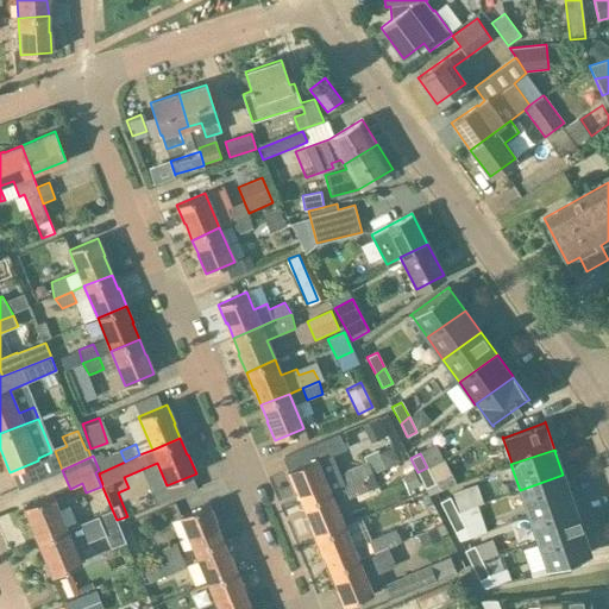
[(295,488),(302,503),(374,475),(368,462),(325,481),(315,458),(287,470),(294,488),(295,488)]
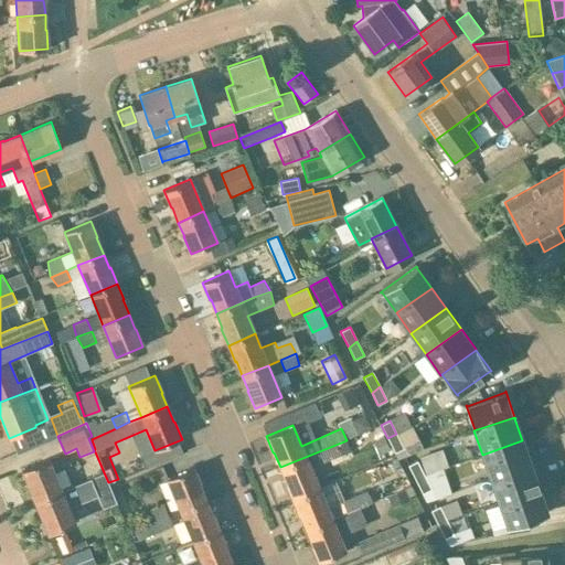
[(403,448),(396,434),(387,438),(395,452),(403,448)]
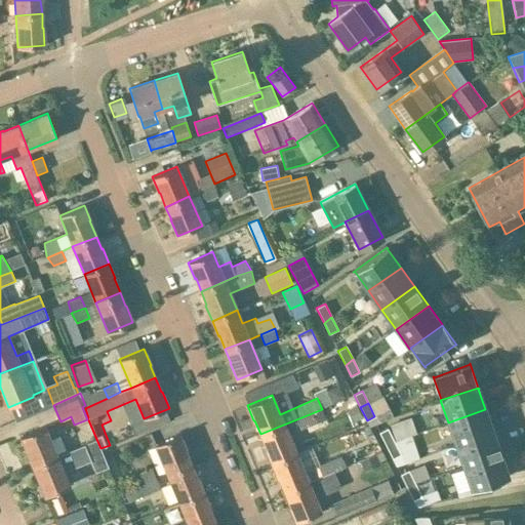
[(295,452),(289,436),(327,419),(322,409),(260,434),(267,449),(266,449),(271,462),(295,452)]
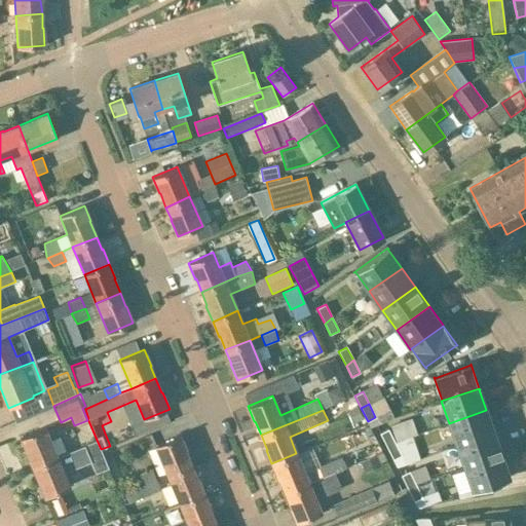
[(486,410),(449,423),(456,446),(494,433),(486,410)]
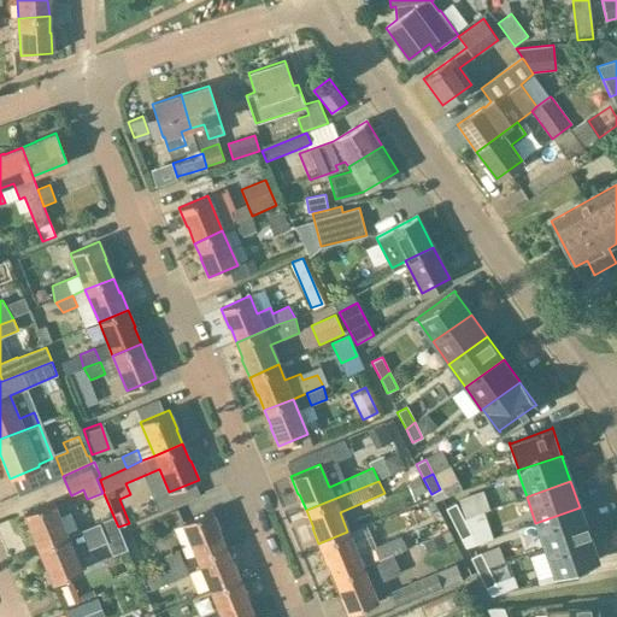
[(24,513),(39,548),(68,535),(53,501),(24,513)]
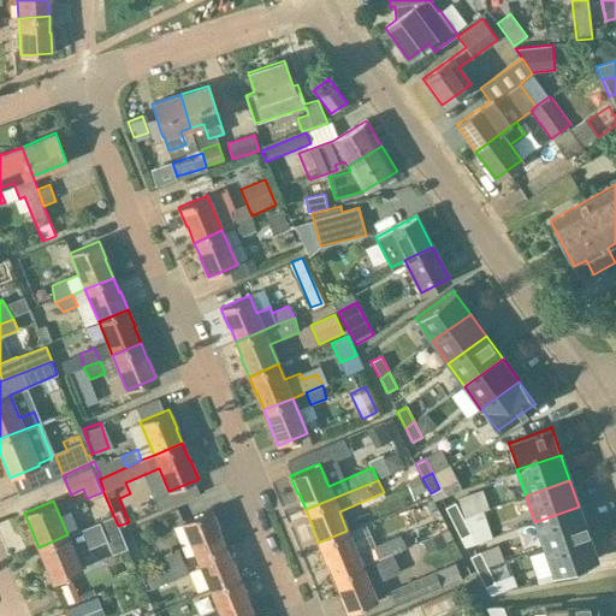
[(452,522),(462,519),(455,503),(445,508),(452,522)]
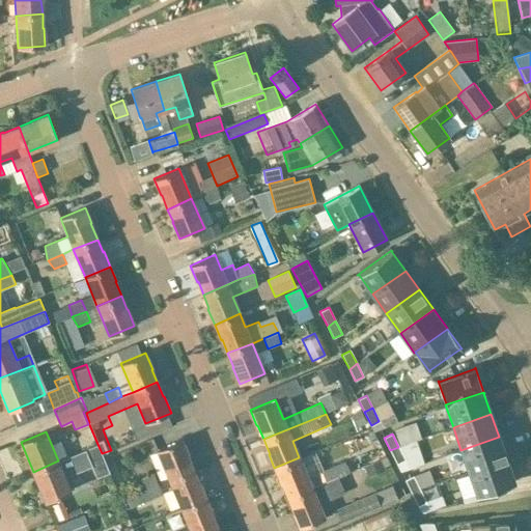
[(499,437),(460,450),(469,472),(506,459),(499,437)]
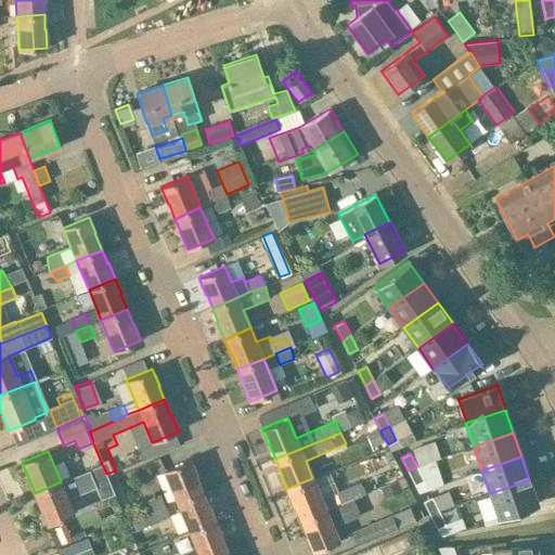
[(164,469),(177,501),(202,490),(196,476),(197,475),(190,459),(164,469)]
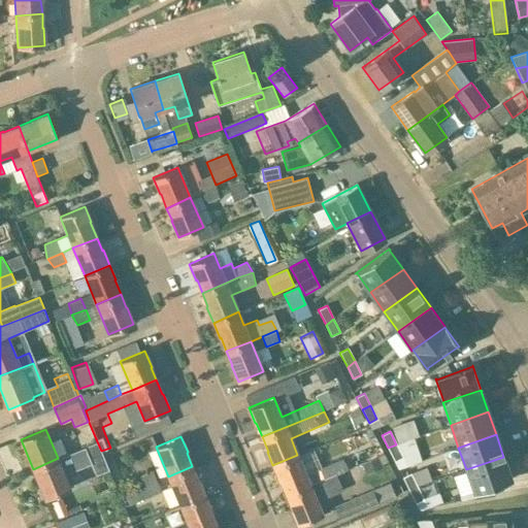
[(70,489),(64,473),(92,462),(97,474),(109,470),(101,451),(97,441),(58,458),(33,469),(45,499),(70,489)]
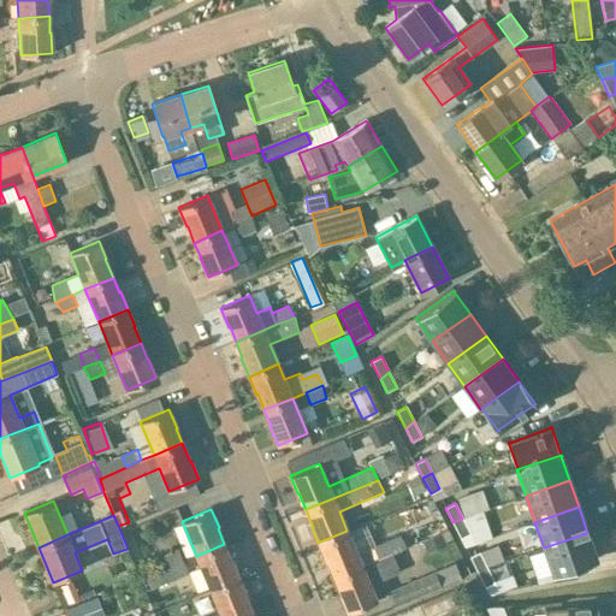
[(462,519),(452,522),(461,538),(469,533),(462,519)]
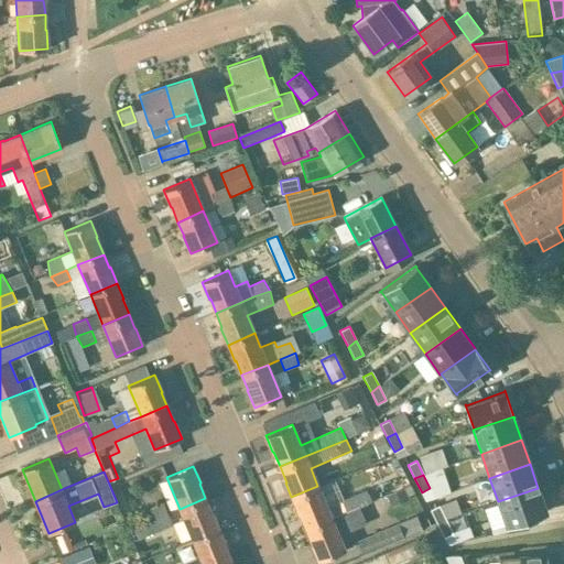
[(300,513),(306,529),(359,507),(371,501),(366,490),(326,506),(317,486),(291,497),(299,514),(300,513)]
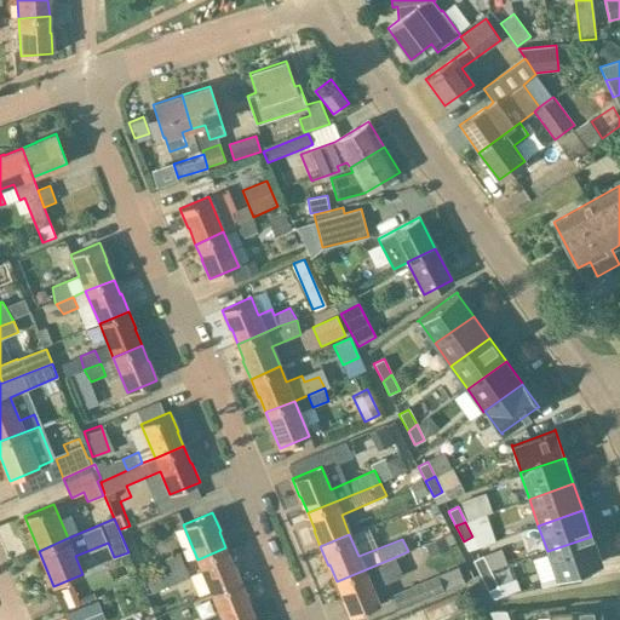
[(601,562),(591,537),(547,551),(556,578),(555,578),(556,579),(602,563),(601,562)]
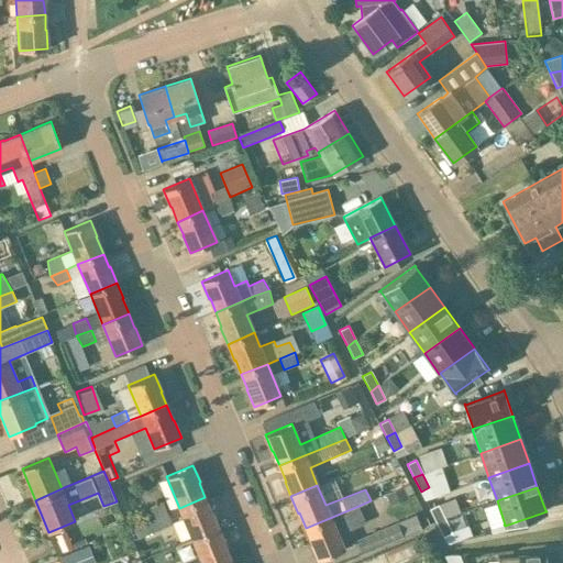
[(211,511),(205,497),(179,508),(192,539),(219,528),(212,511),(211,511)]
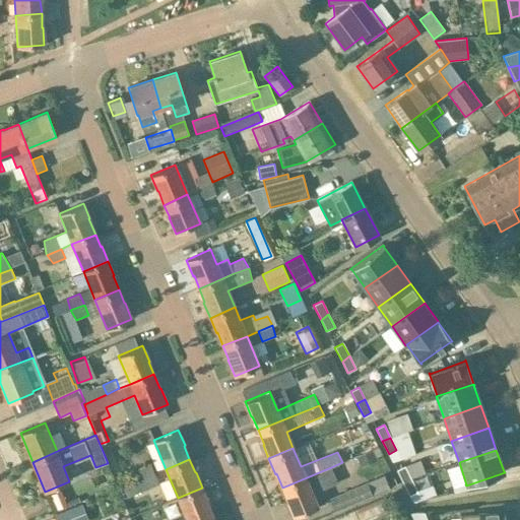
[(141,479),(154,474),(150,463),(138,468),(141,479)]
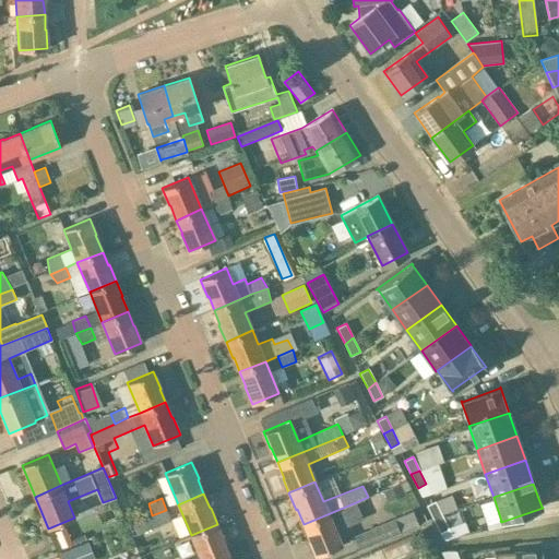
[(427,506),(432,518),(441,515),(435,501),(427,506)]
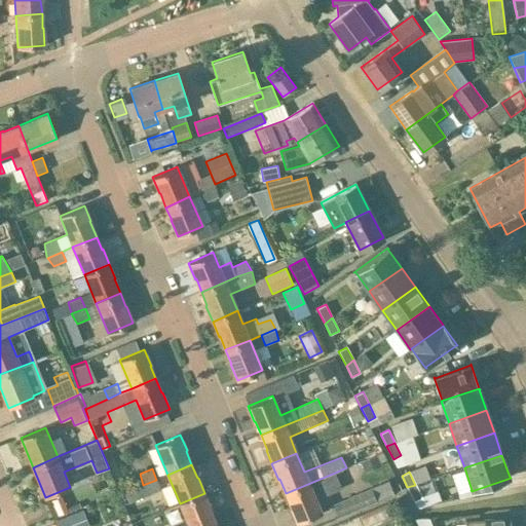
[(342,489),(335,473),(286,493),(291,506),(290,506),(297,523),(322,513),(316,500),(342,489)]
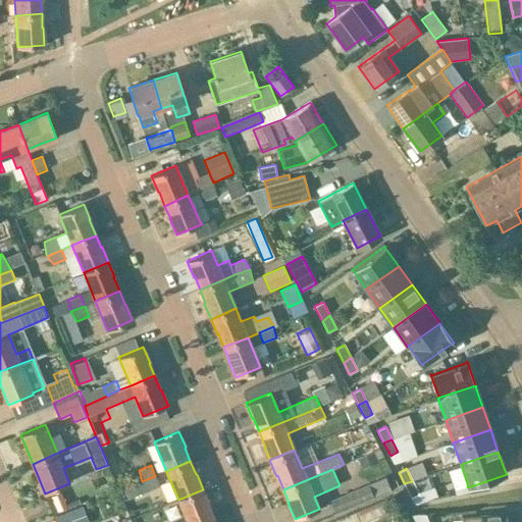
[(159,487),(155,476),(142,481),(148,491),(159,487)]
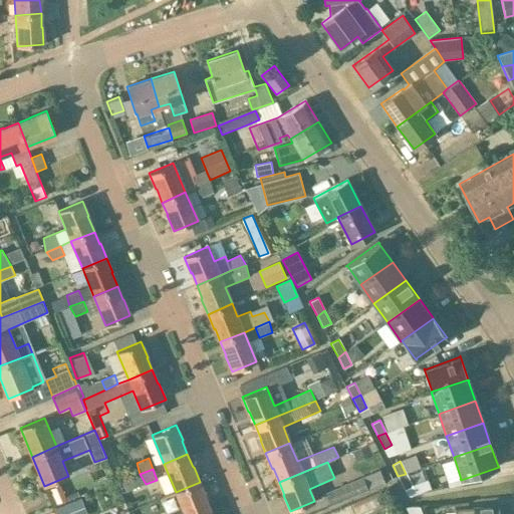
[(379,469),(363,477),(369,489),(387,482),(379,469)]
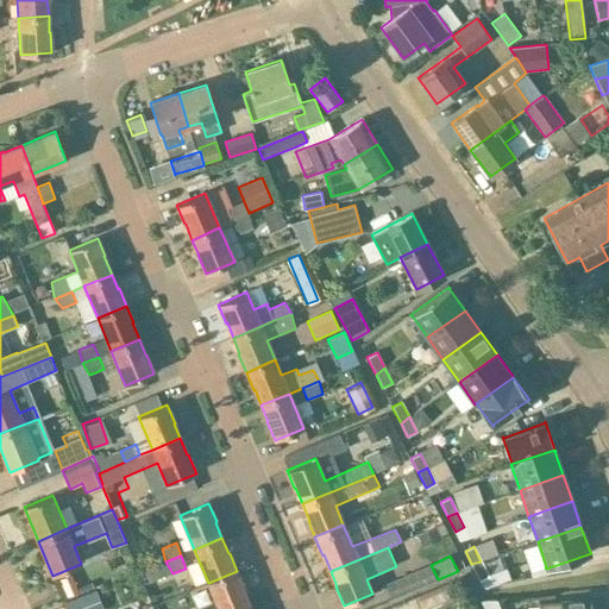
[(489,576),(481,562),(471,564),(479,581),(489,576)]
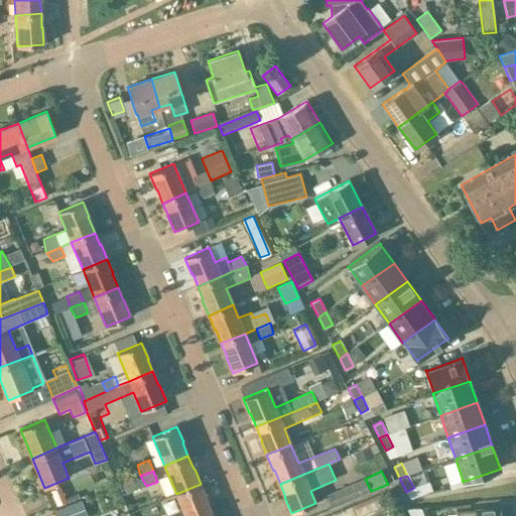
[(327,494),(332,508),(370,492),(364,478),(327,494)]
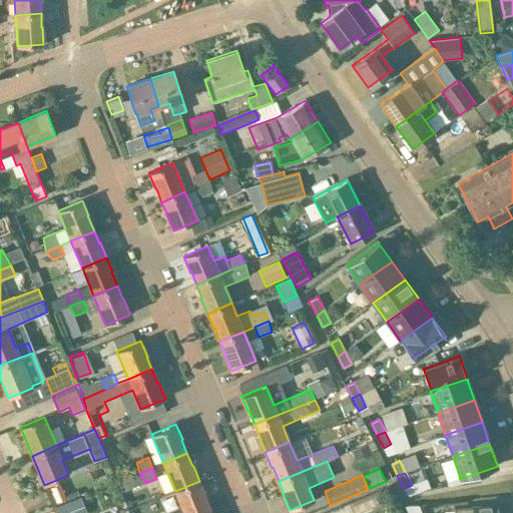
[(175,491),(183,512),(200,512),(209,509),(204,497),(205,496),(199,481),(175,491)]
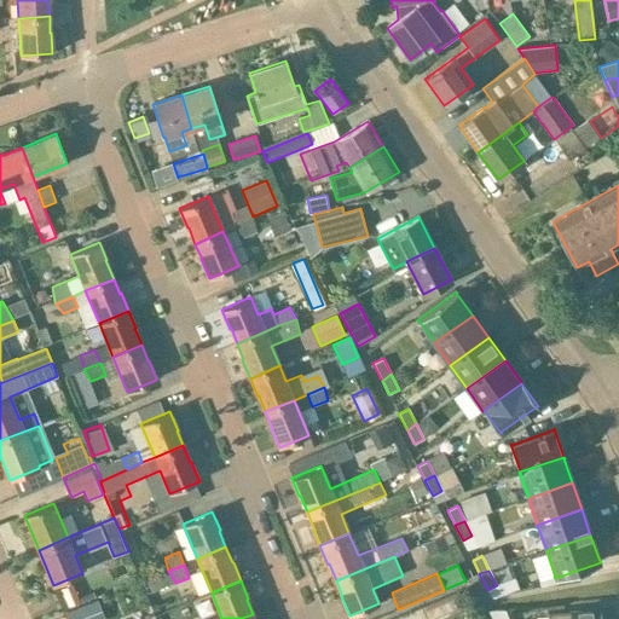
[(458,596),(424,609),(428,618),(444,618),(464,611),(458,596)]
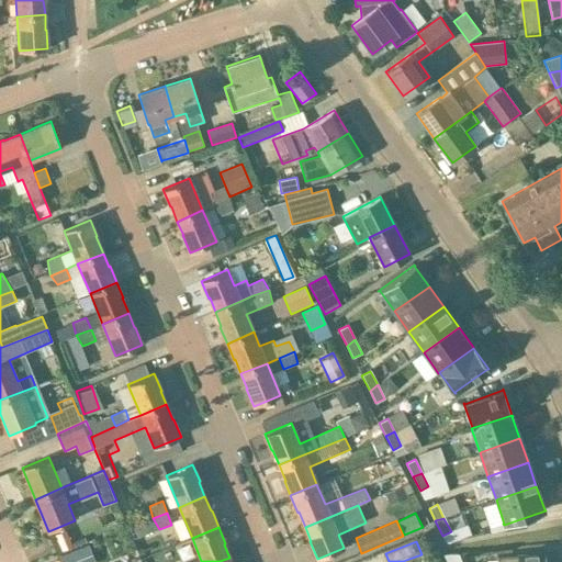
[(94,561),(88,544),(62,555),(63,561),(94,561)]
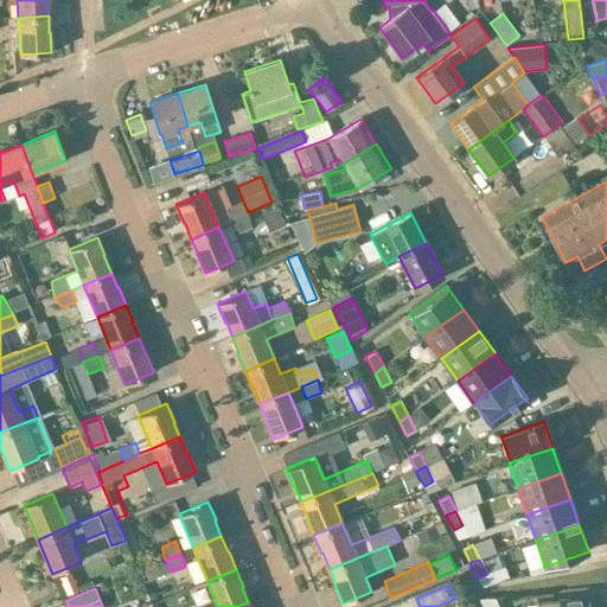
[(588,606),(588,596),(587,596),(587,598),(536,601),(536,606),(588,606)]
